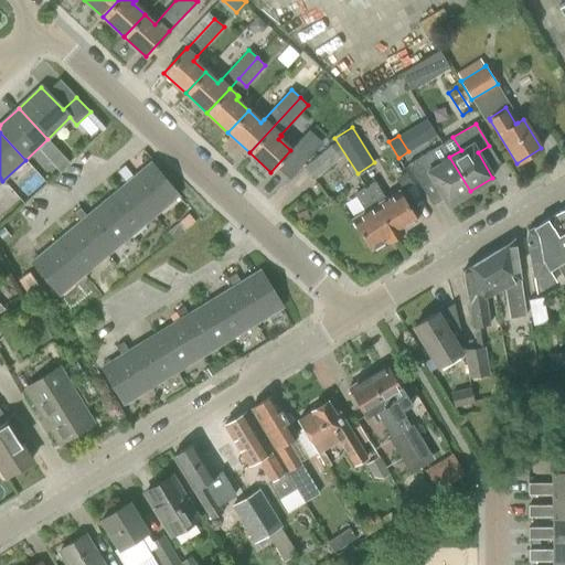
[(330,145),(304,167),(313,180),(344,155),(334,139),(336,142),(331,146),(330,145)]
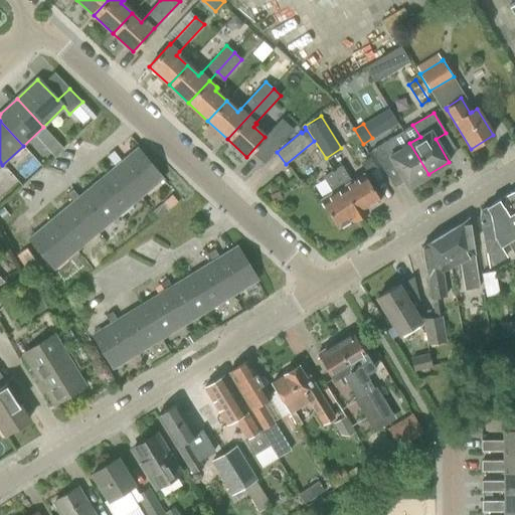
[(24,181),(54,155),(38,136),(13,157),(22,168),(17,173),(24,181)]
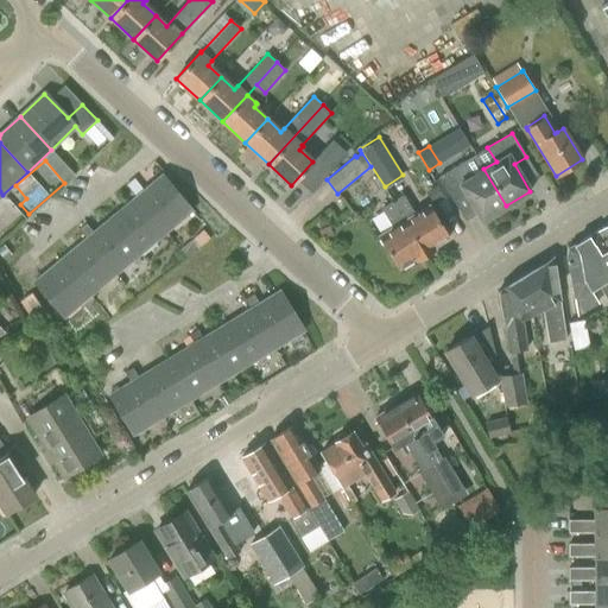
[(506,206),(483,169),(472,177),(462,163),(438,177),(454,202),(466,194),(481,221),(492,214),(494,219),(506,210),(504,207),(506,206)]
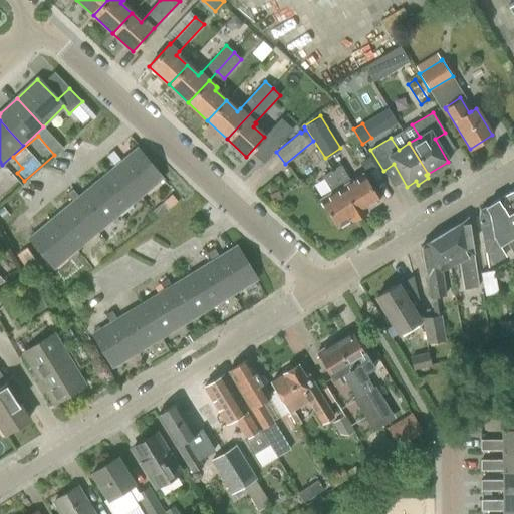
[(139,149),(116,167),(141,196),(163,178),(139,149)]
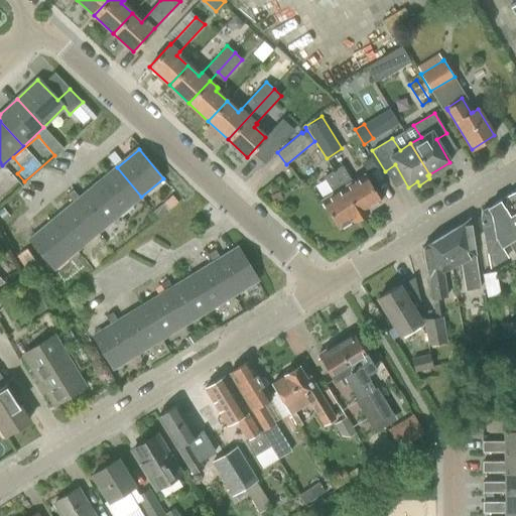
[(371,157),(361,163),(367,172),(377,167),(371,157)]
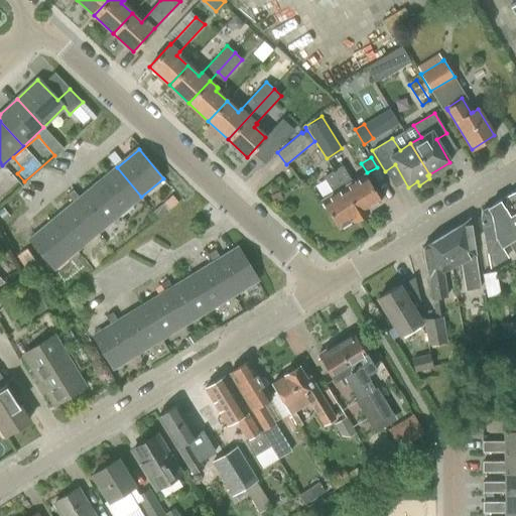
[(0,188),(6,196),(22,181),(7,164),(0,170),(0,188)]
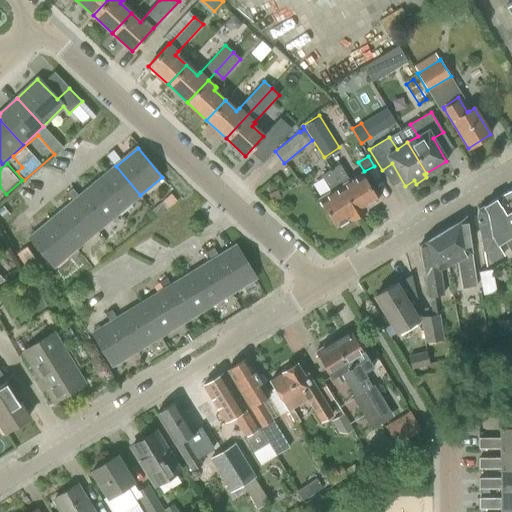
[(340,165),(331,171),(358,216),(366,211),(365,209),(378,201),(361,174),(349,181),(340,165)]
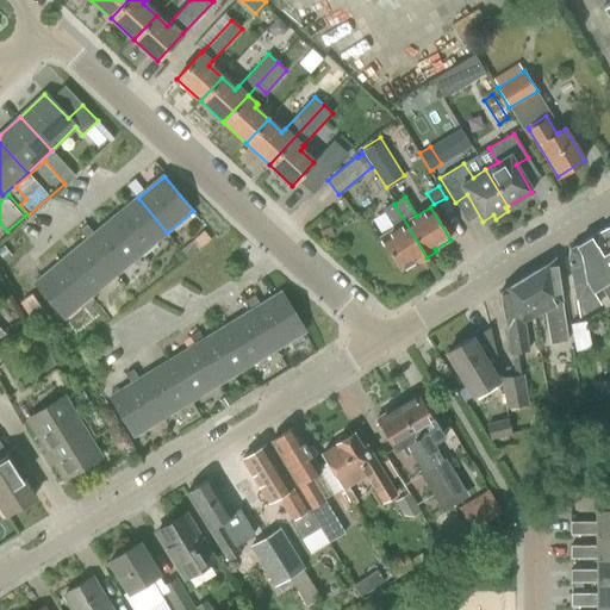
[(138,198),(112,219),(142,254),(167,232),(138,198)]
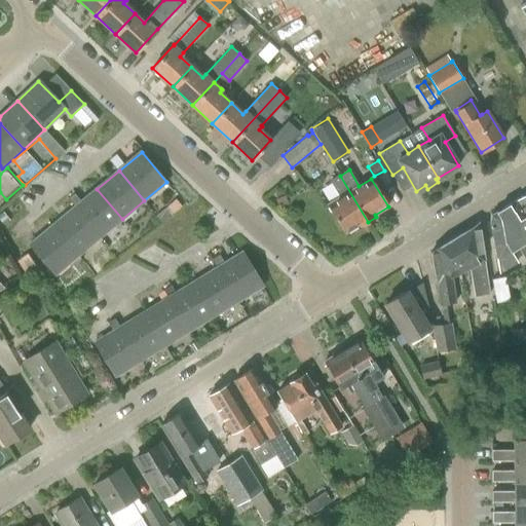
[(368,222),(340,176),(331,181),(341,197),(329,204),(345,232),(358,225),(360,227),(368,222)]
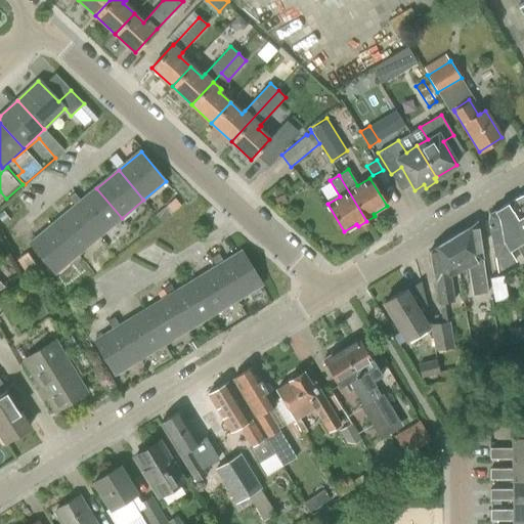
[(96,188),(75,206),(99,236),(122,218),(96,188)]
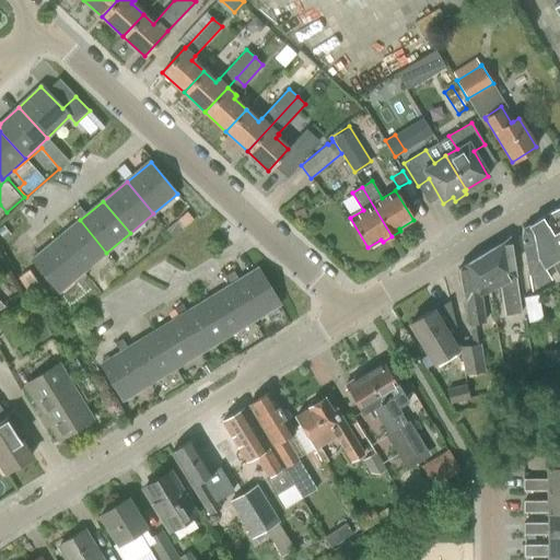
[(559,207),(547,216),(559,232),(559,207)]
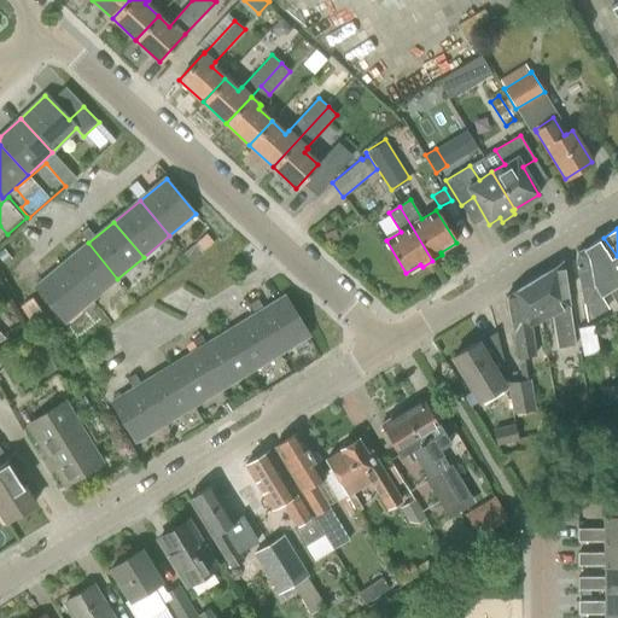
[(617,256),(604,238),(577,254),(576,261),(587,321),(607,308),(600,295),(608,290),(617,305),(617,256)]
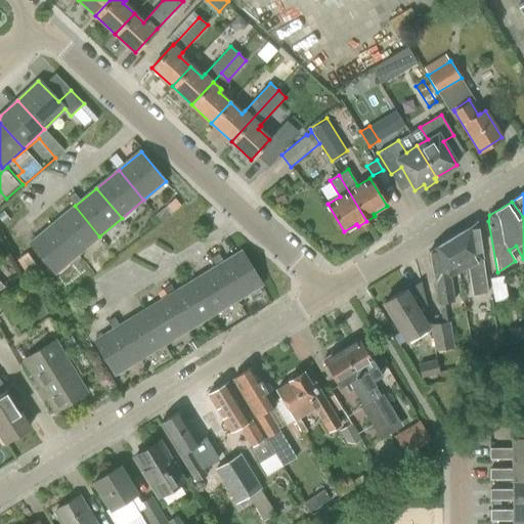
[(75,206),(52,224),(77,255),(99,236),(75,206)]
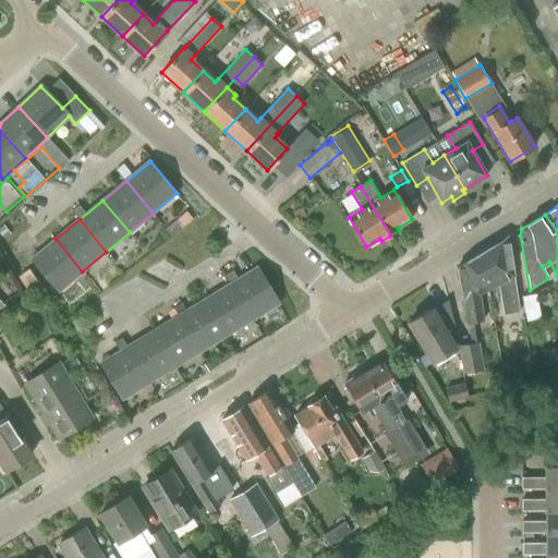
[(509,238),(485,251),(490,287),(498,282),(504,315),(520,312),(509,238)]
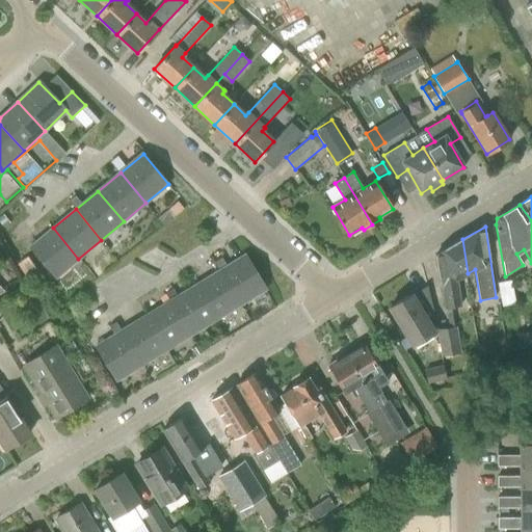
[(78,259),(53,228),(31,246),(56,277),(78,259)]
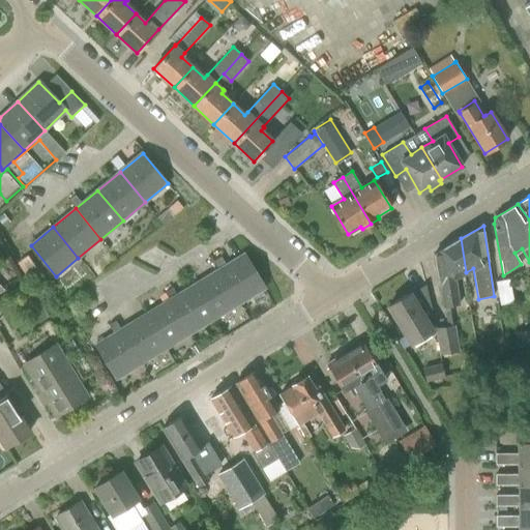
[(466,272),(461,238),(436,254),(444,307),(459,305),(454,280),(466,272)]
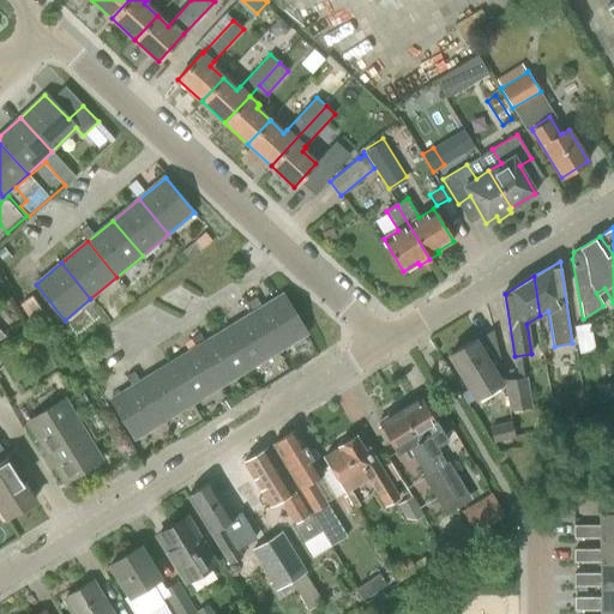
[(283,294),(254,312),(278,349),(307,332),(283,294)]
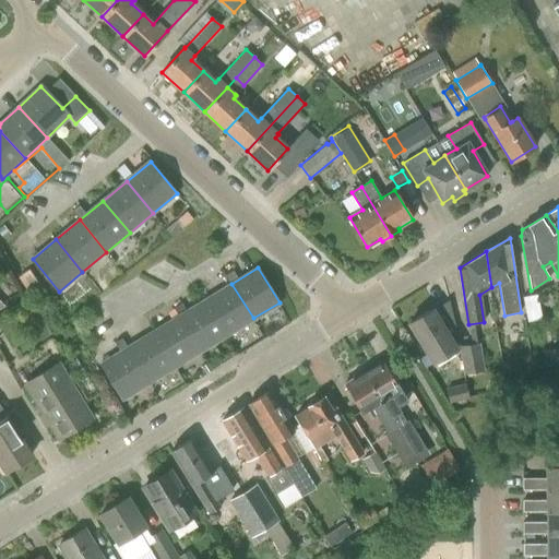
[(232,284),(206,299),(227,334),(253,318),(232,284)]
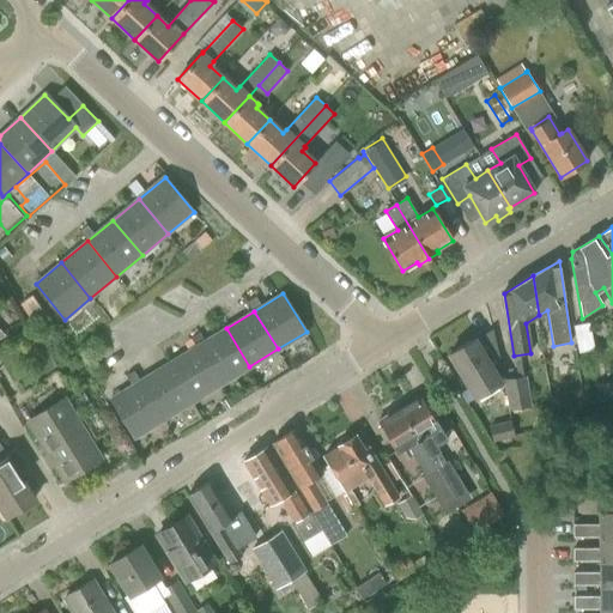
[(574,351),(575,358),(588,354),(588,351),(594,350),(589,322),(572,325),(577,351),(574,351)]
